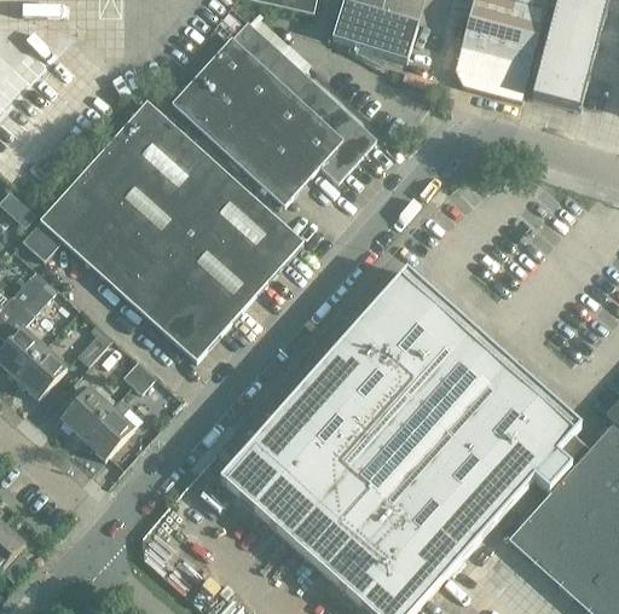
[(241,0),(314,16),(318,0),(241,0)]
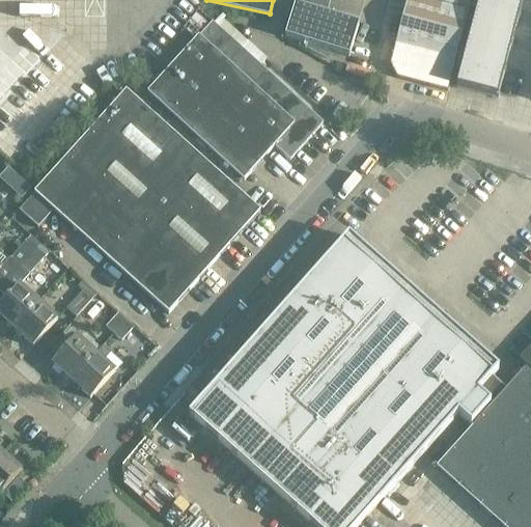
[(295,0),(295,2),(285,34),(348,54),(359,22),(328,12),(330,0),(295,0)]
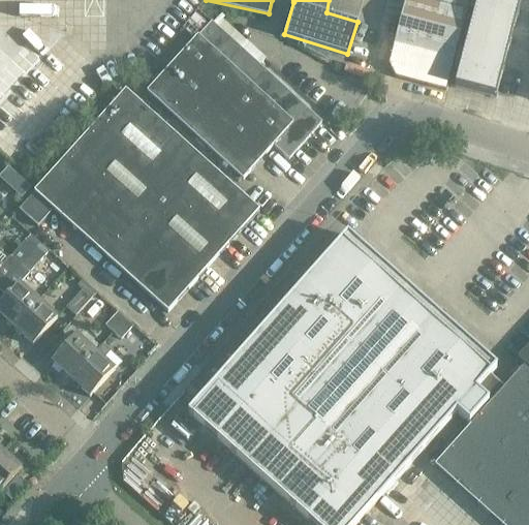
[(404,0),(389,60),(396,72),(446,86),(468,0),(404,0)]
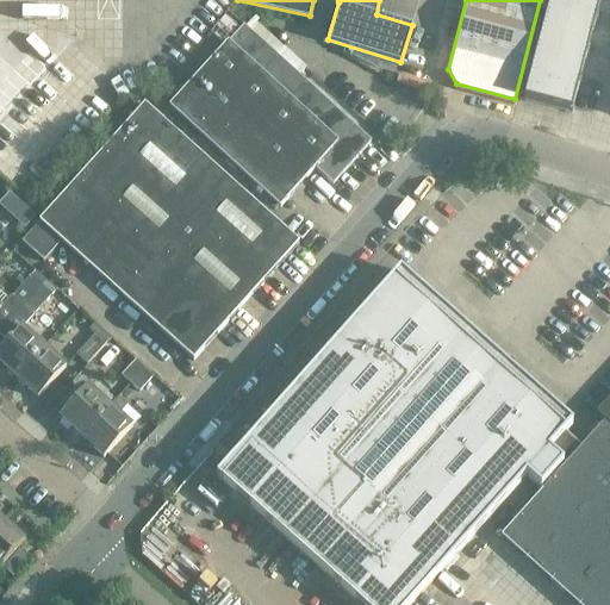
[(548,0),(548,1),(540,33),(531,64),(523,97),(571,110),(579,78),(587,45),(596,13),(599,0),(548,0)]
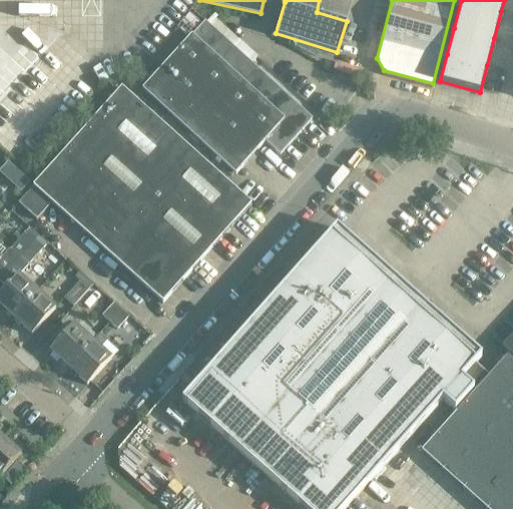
[(281,150),(313,115),(205,19),(143,87),(236,170),(266,137),(281,150)]
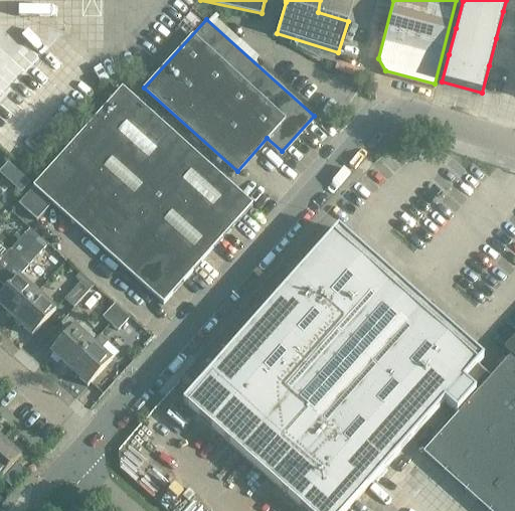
[(0,67),(7,72),(17,58),(3,47),(0,51),(0,67)]
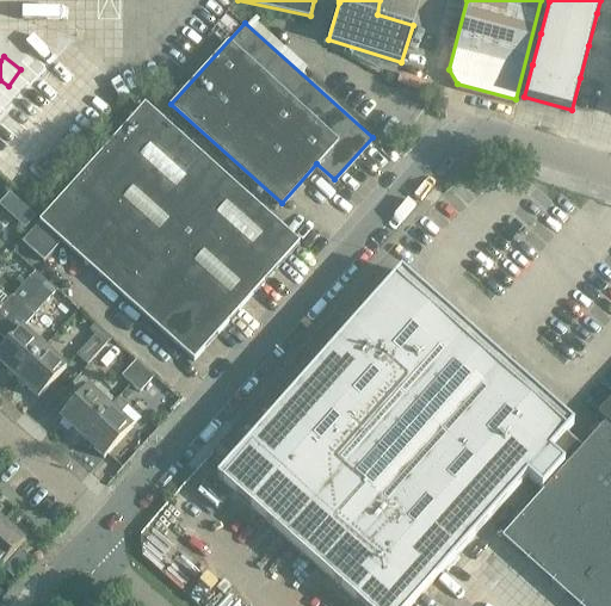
[(146,101),(75,179),(230,317),(301,239),(146,101)]
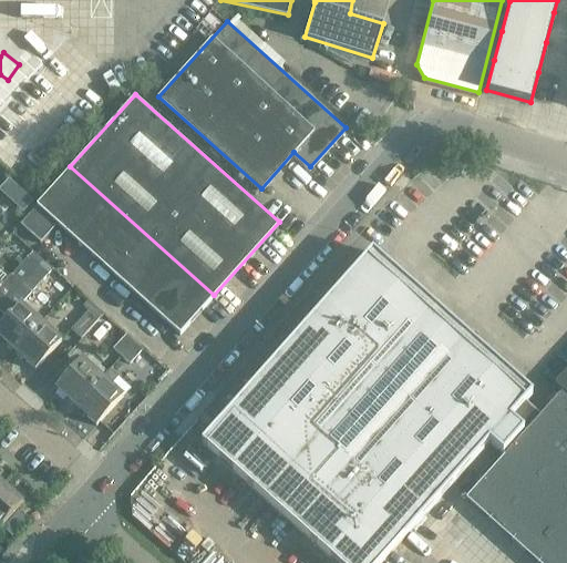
[(214,295),(70,166),(37,204),(181,333),(214,295)]
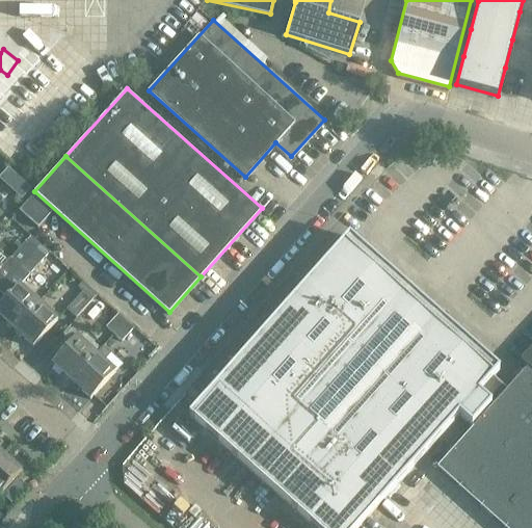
[(37,226),(51,211),(33,194),(19,209),(37,226)]
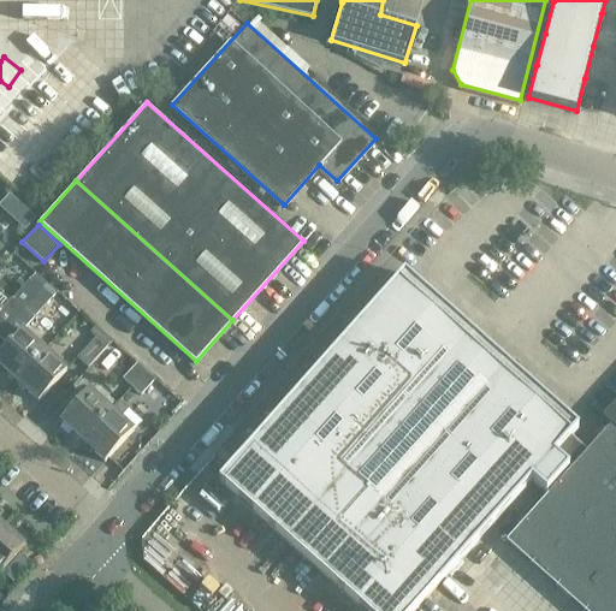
[(0,330),(46,279),(35,270),(12,295),(0,307),(0,306),(0,330)]
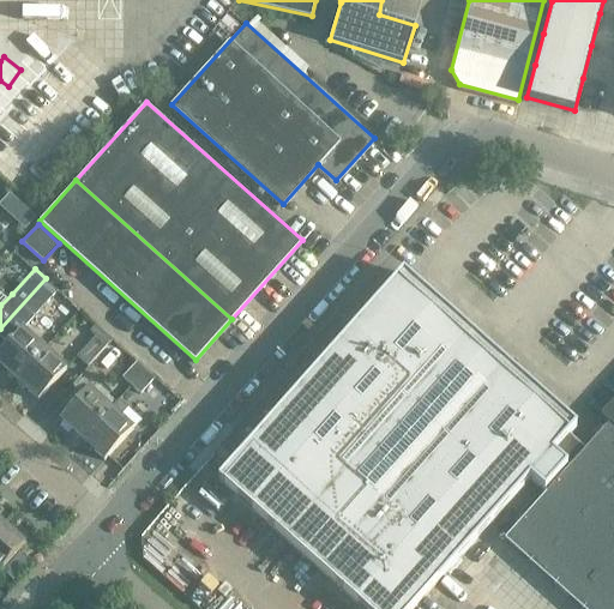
[(404,269),(215,480),(360,608),(413,608),(531,476),(539,482),(578,438),(571,430),(578,423),(404,269)]
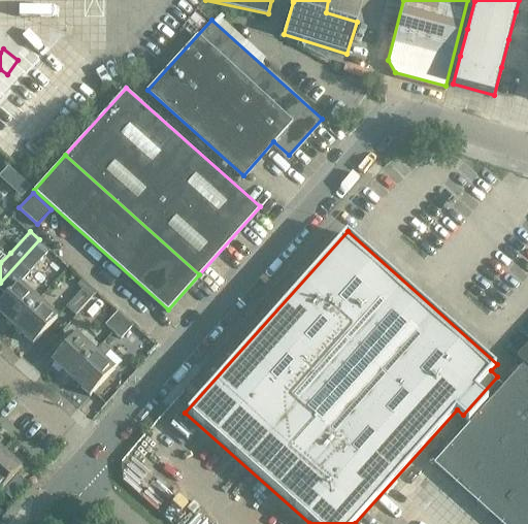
[(39,239),(0,283),(0,287),(7,293),(0,300),(0,312),(13,324),(38,297),(20,280),(29,269),(48,248),(39,239)]
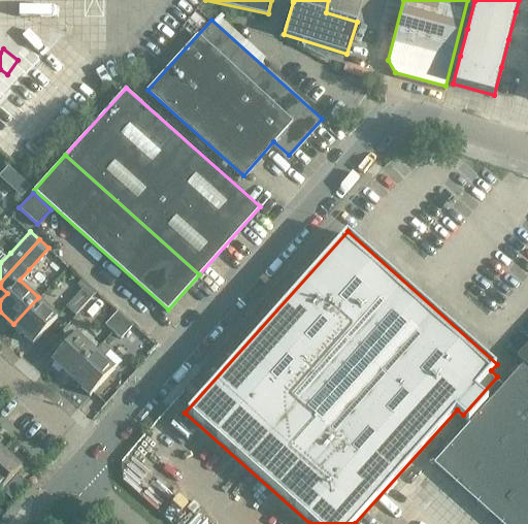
[(76,313),(93,293),(96,290),(87,282),(84,285),(66,303),(76,313)]
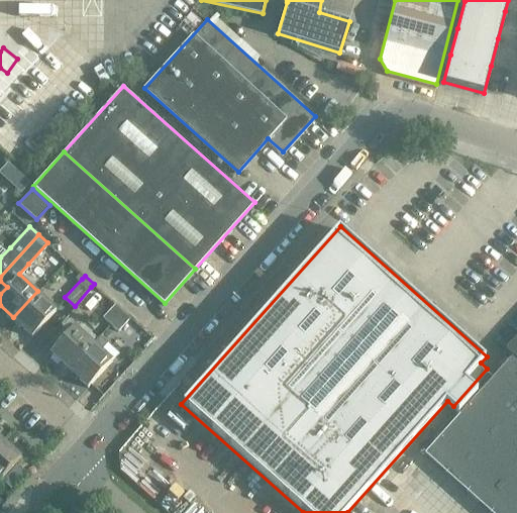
[(37,291),(13,317),(31,334),(56,307),(37,291)]
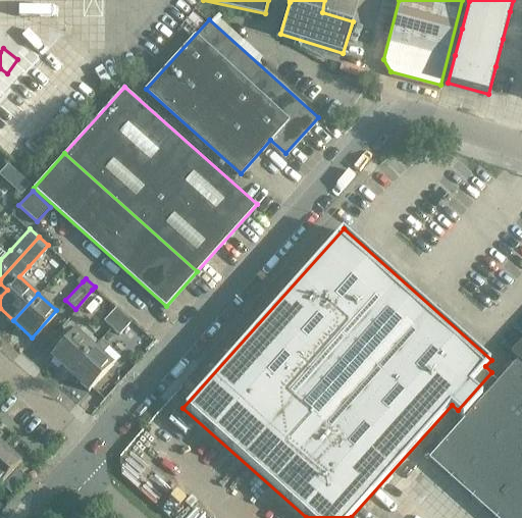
[(122,312),(115,305),(103,319),(110,325),(122,312)]
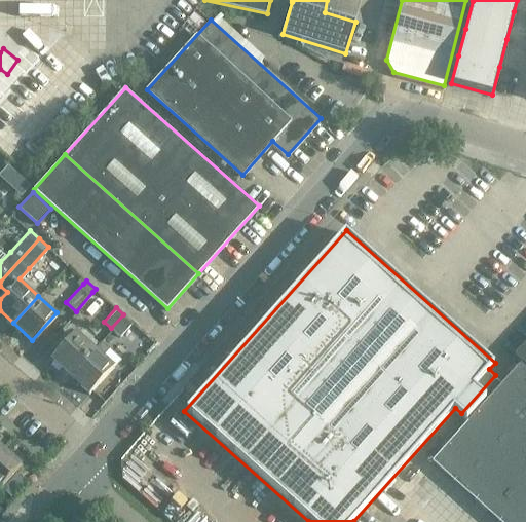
[(123,314),(111,328),(120,335),(133,322),(123,314)]
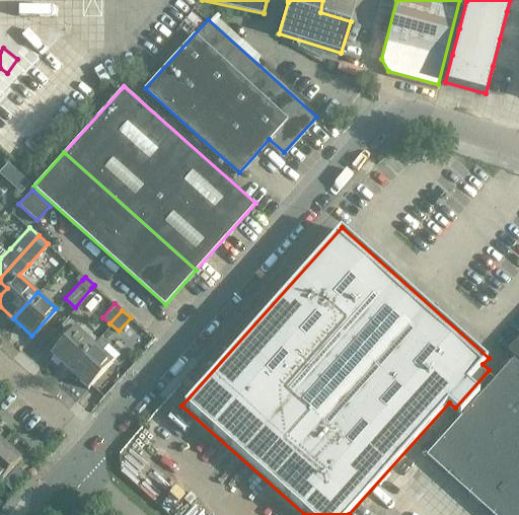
[(51,353),(69,369),(93,342),(75,325),(51,353)]
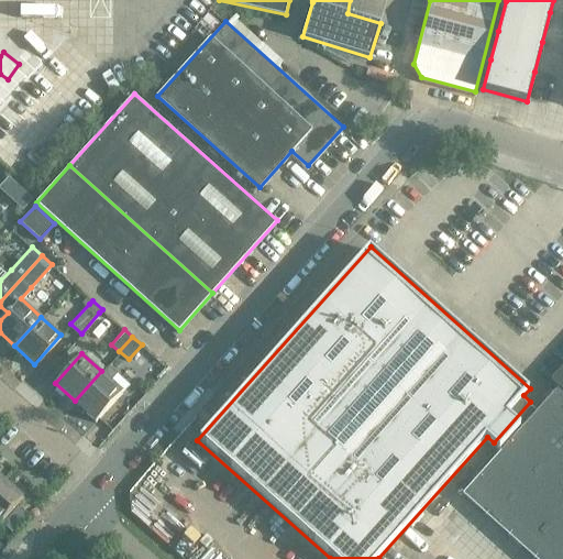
[(101,371),(75,401),(95,418),(121,390),(111,380),(118,372),(108,364),(101,371)]
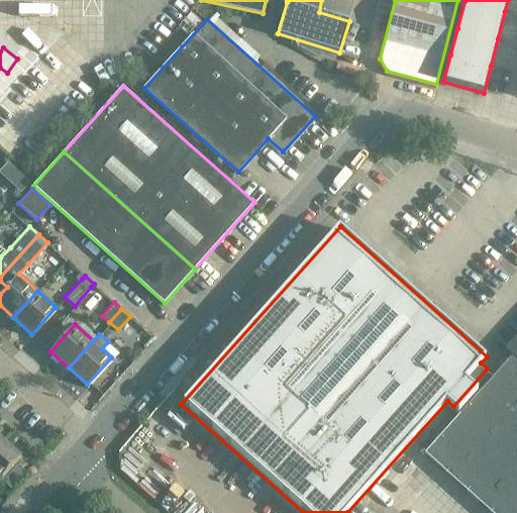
[(459,414),(425,452),(492,512),(516,512),(516,334),(507,346),(514,352),(495,375),(487,369),(453,406),(452,407),(459,414)]
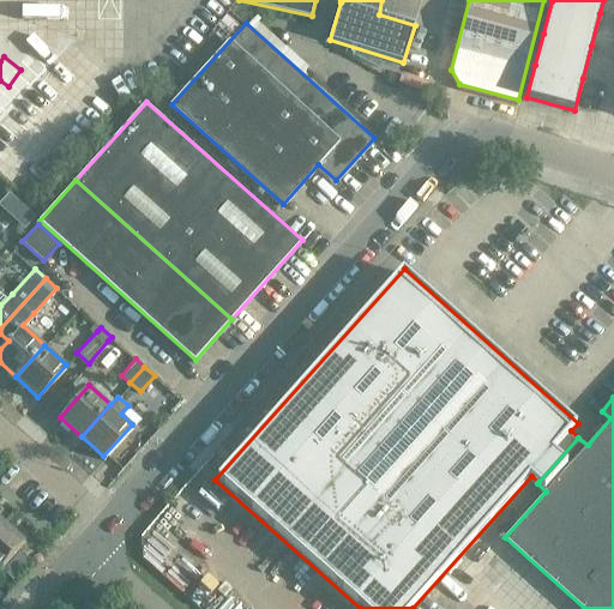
[(0,566),(24,541),(1,520),(0,522),(0,566)]
